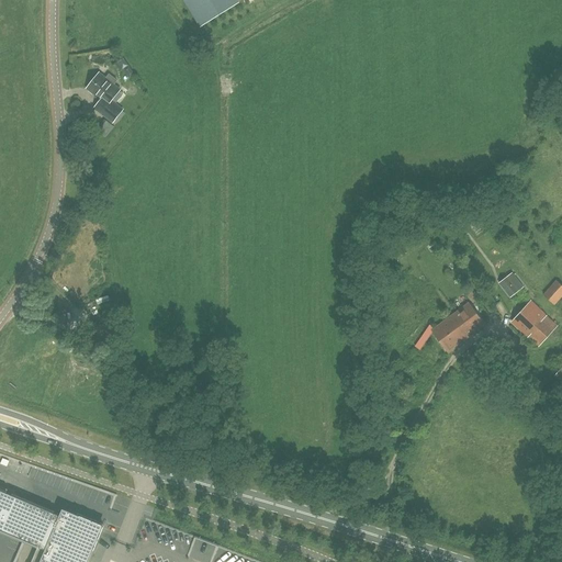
[(237,0),(183,0),(200,26),(239,2),(237,0)]
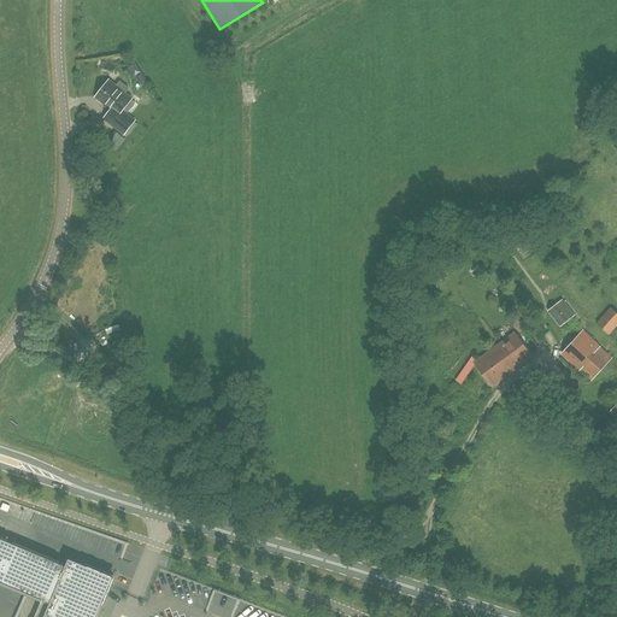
[(135,64),(129,69),(134,76),(135,76),(142,87),(148,83),(135,64)]
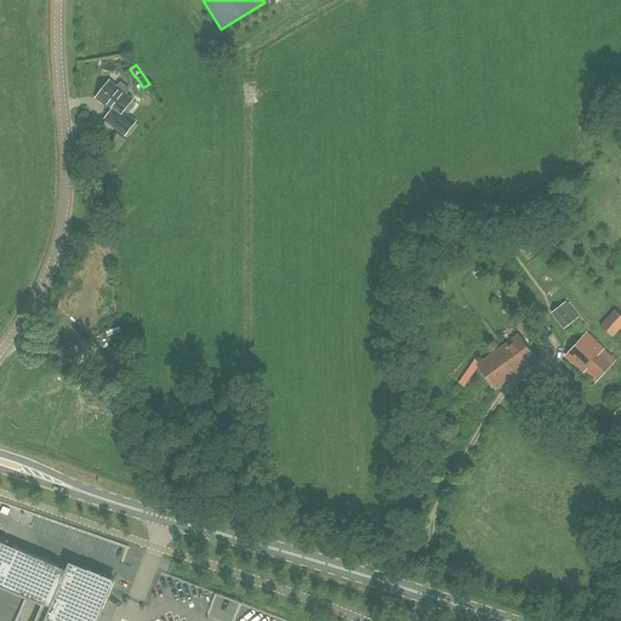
[(132,100),(124,92),(127,87),(119,80),(115,85),(109,81),(96,97),(112,110),(104,119),(124,135),(136,121),(123,112),(132,100)]
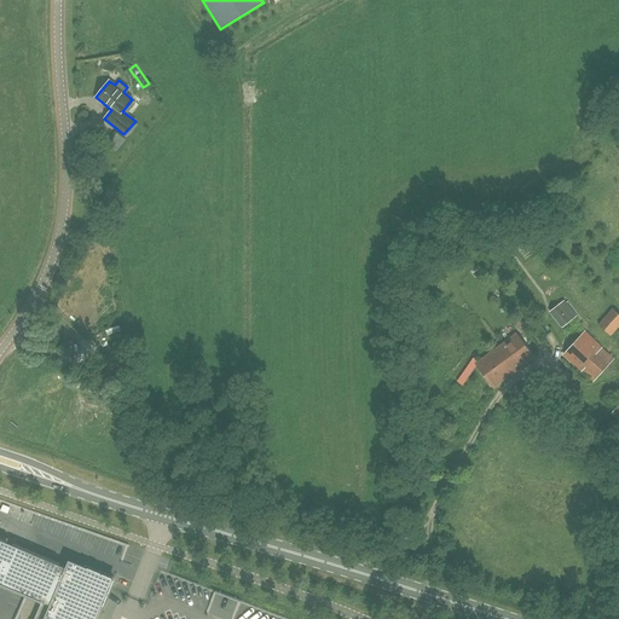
[(451,232),(456,244),(469,238),(464,227),(451,232)]
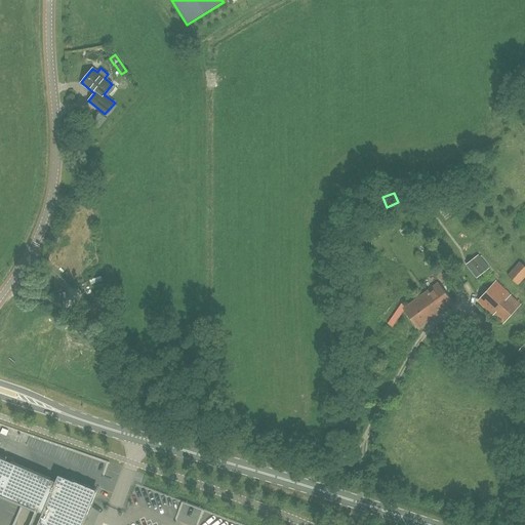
[(426,203),(412,210),(415,216),(429,209),(426,203)]
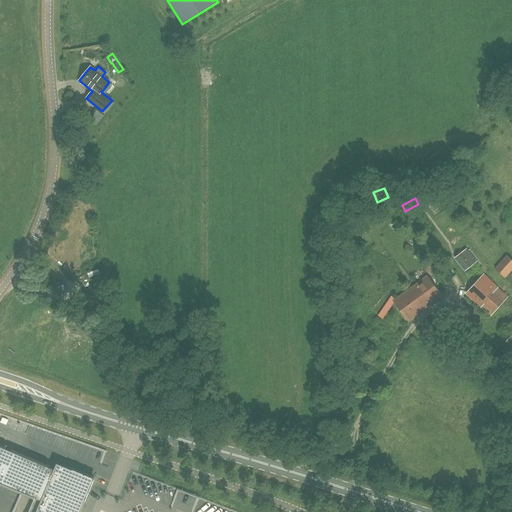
[(466,248),(462,251),(454,258),(465,271),(477,261),(466,248)]
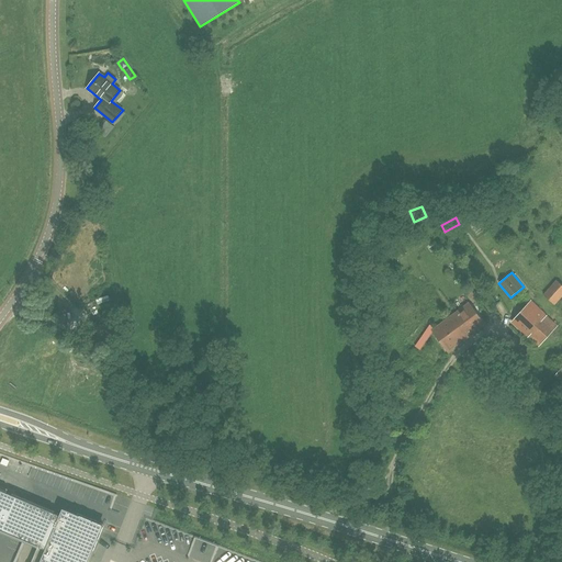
[(561,285),(555,280),(543,294),(554,305),(561,295),(561,285)]
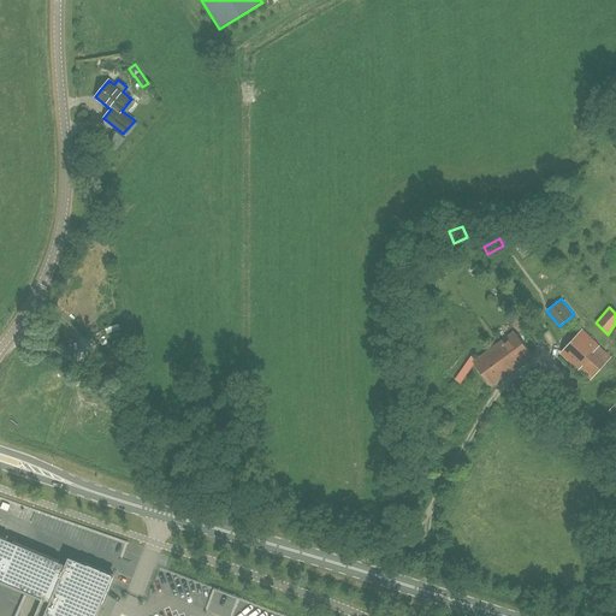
[(519,320),(513,325),(517,331),(523,327),(519,320)]
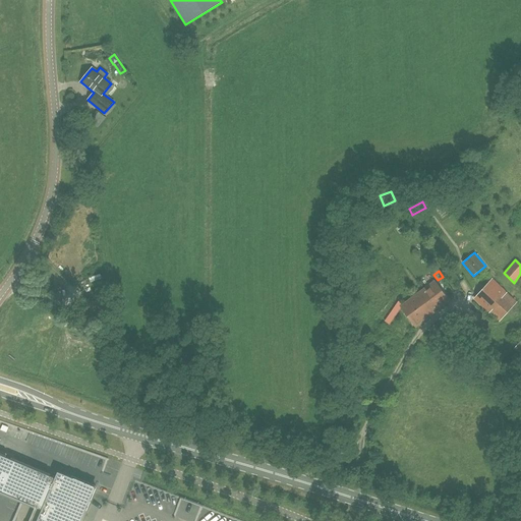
[(399,306),(414,328),(450,300),(435,280),(399,306)]
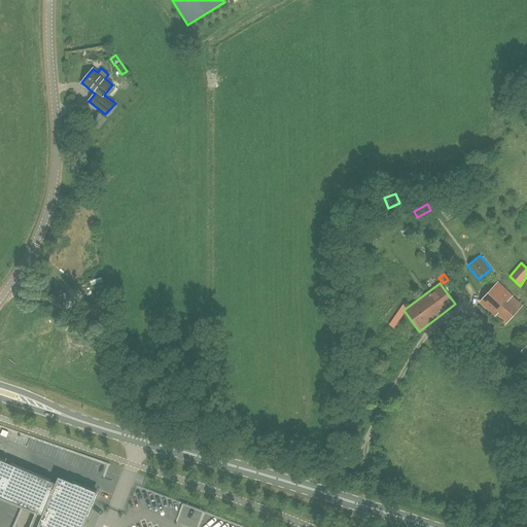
[(504,325),(522,306),(497,283),(480,302),(504,325)]
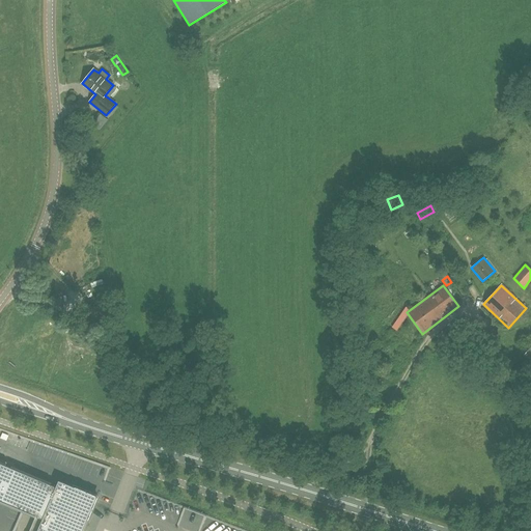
[(108,305),(90,308),(91,322),(110,318),(108,305)]
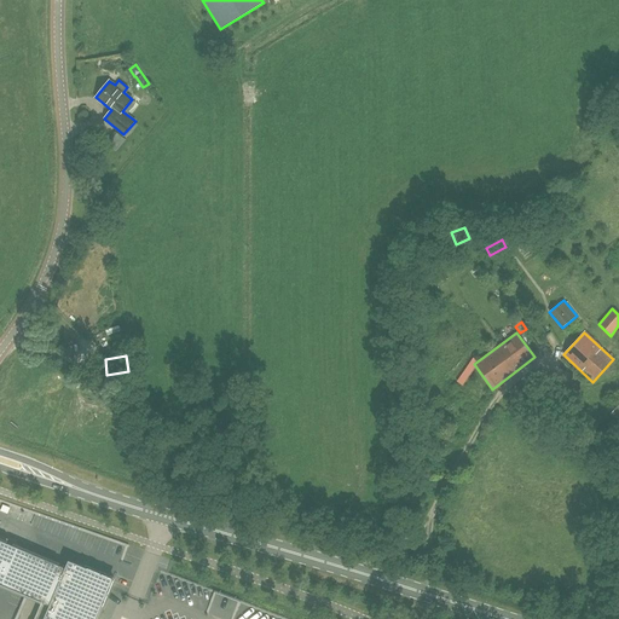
[(582,398),(563,401),(567,420),(584,416),(582,398)]
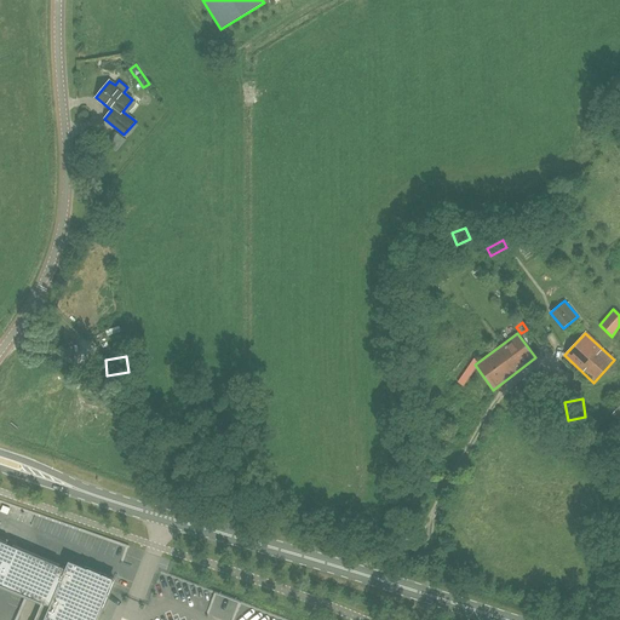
[(593,449),(603,441),(596,431),(585,440),(593,449)]
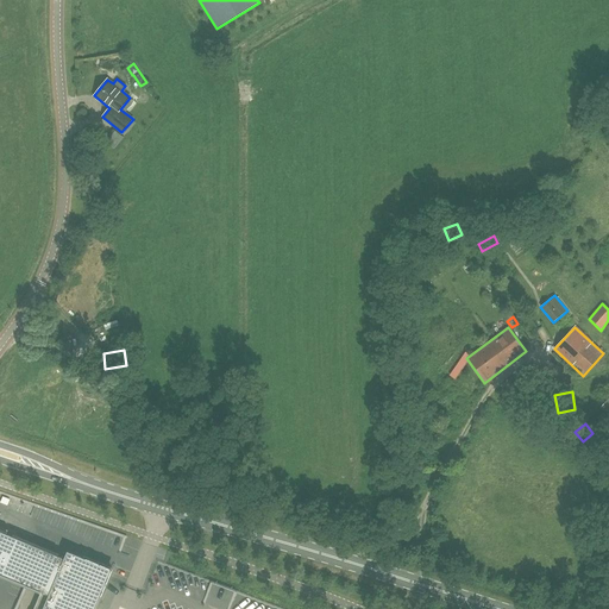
[(95,608),(113,570),(68,551),(64,558),(7,534),(10,529),(0,526),(0,573),(42,591),(33,608),(95,608)]
